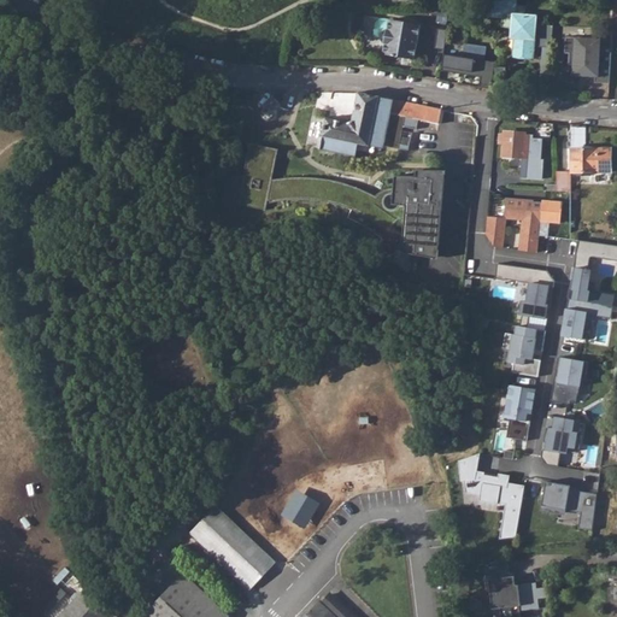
[(544,47),(550,47),(552,48),(556,25),(538,23),(538,22),(533,21),(533,16),(529,15),(530,5),(518,4),(519,1),(506,1),(506,5),(493,3),(492,13),(505,16),(504,25),(515,27),(513,35),(517,36),(515,53),(534,56),(535,46),(544,47)]
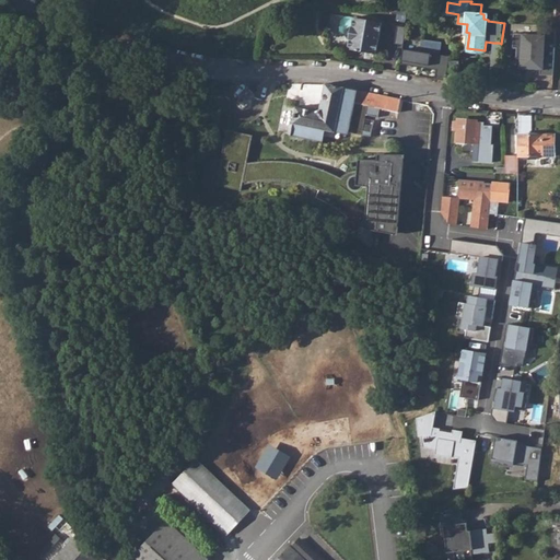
[(376,54),(382,23),(353,18),(352,26),(347,30),(347,35),(350,39),(348,49),(376,54)]
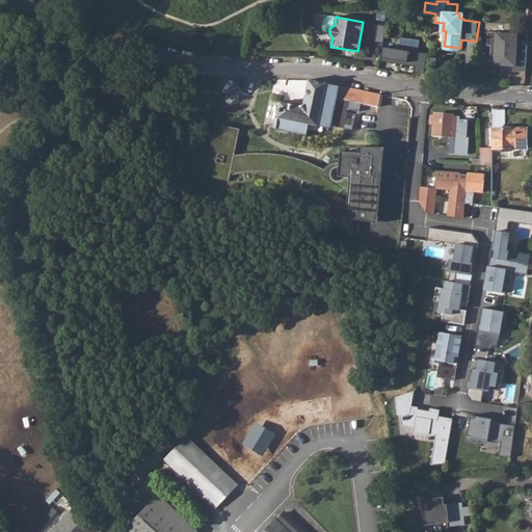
[(526,73),(528,30),(517,29),(517,34),(488,32),(487,47),(490,47),(490,56),(495,56),(494,65),(513,67),(512,72),(526,73)]
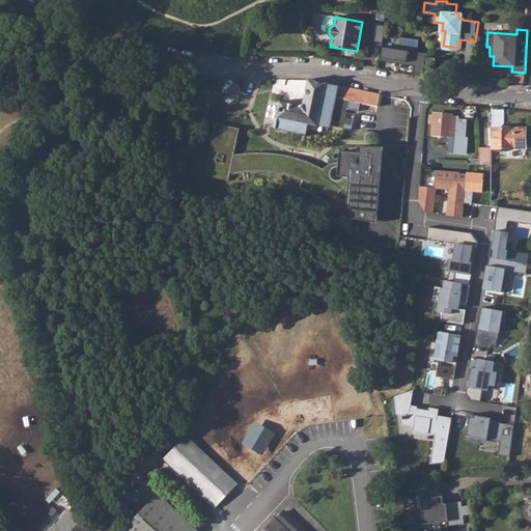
[(472,67),(475,42),(473,40),(468,40),(465,66),(472,67)]
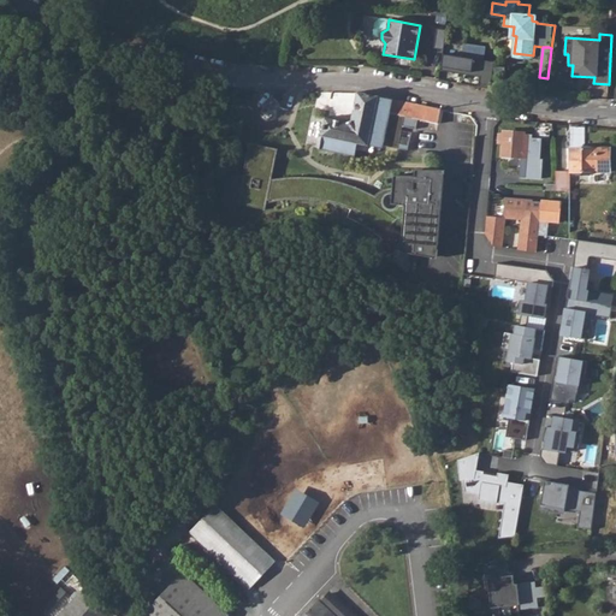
[(490,70),(491,61),(471,58),(467,80),(480,82),(483,69),(490,70)]
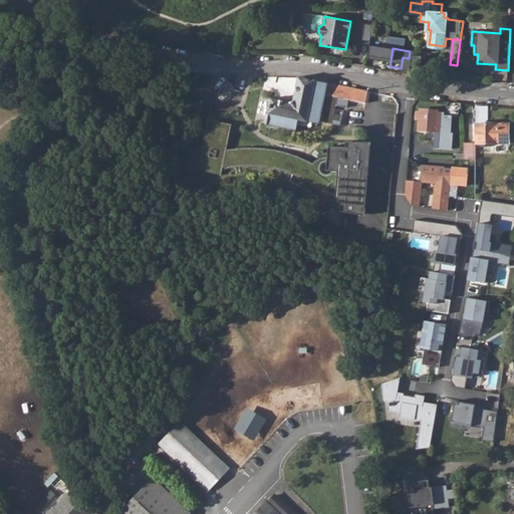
[(401,69),(407,70),(409,58),(403,57),(401,68),(401,69)]
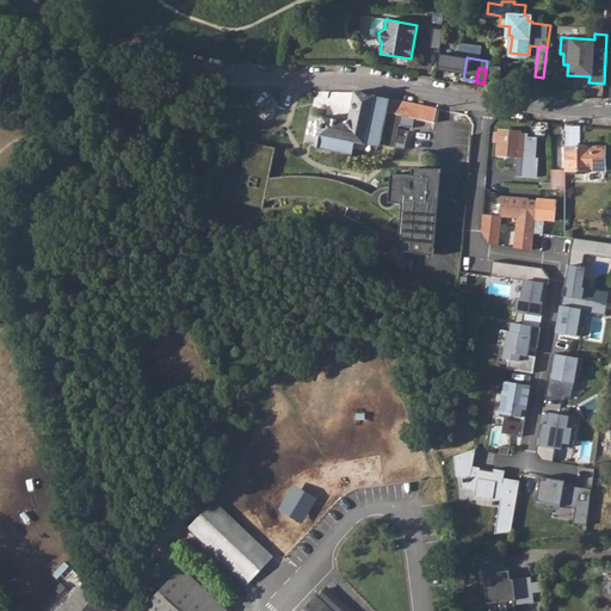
[(434,123),(437,109),(356,92),(351,118),(349,117),(345,119),(345,122),(323,117),(318,149),(352,155),(355,143),(365,144),(366,141),(395,147),(400,124),(408,127),(407,130),(414,131),(414,128),(413,128),(414,118),(434,123)]
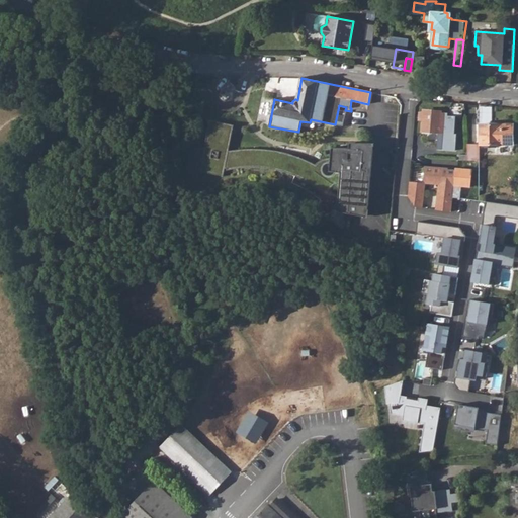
[(450,115),(447,115),(448,113),(424,111),(422,131),(438,133),(437,148),(455,150),(456,134),(454,134),(455,116),(462,116),(463,103),(451,102),(450,115)]
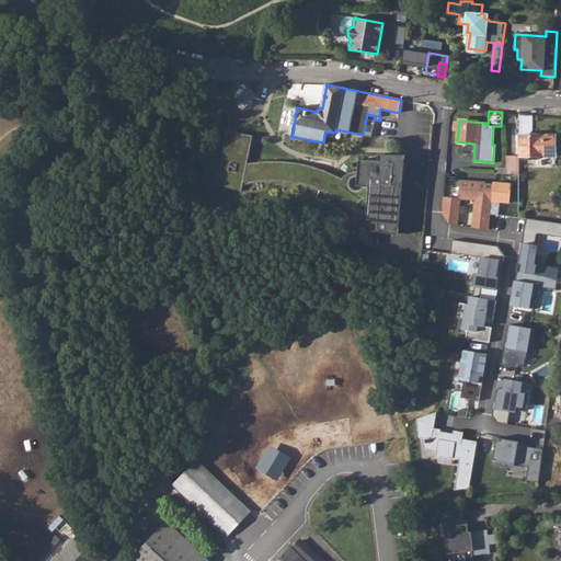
[(519,157),(557,157),(557,135),(533,135),(533,115),(519,114),(519,128),(516,128),(516,134),(512,134),(512,155),(519,155),(519,157)]
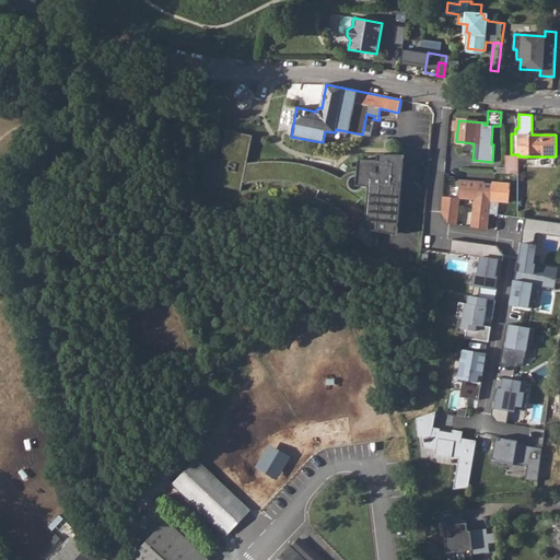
[(252,135),(225,130),(216,186),(242,191),(243,185),(246,163),(252,135)]
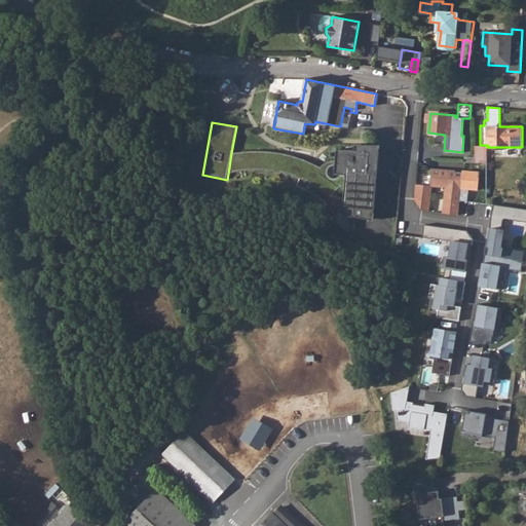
[(370,145),(351,143),(351,148),(333,147),(332,160),(331,173),(343,174),(342,182),(340,214),(370,219),(377,145),(370,145)]
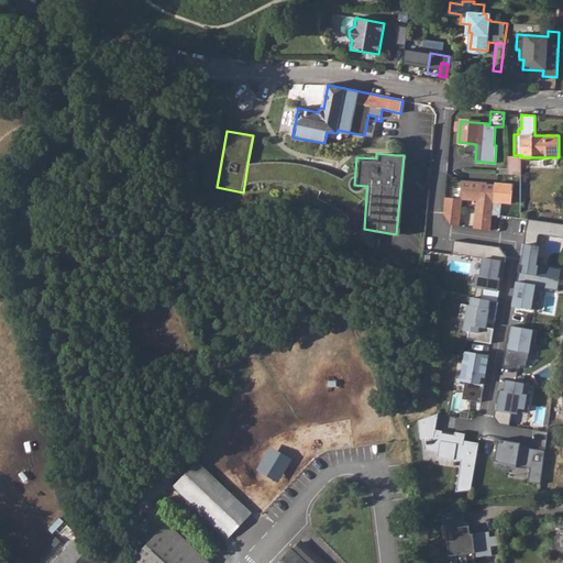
[(508,175),(519,174),(518,156),(508,156),(508,169),(508,175)]
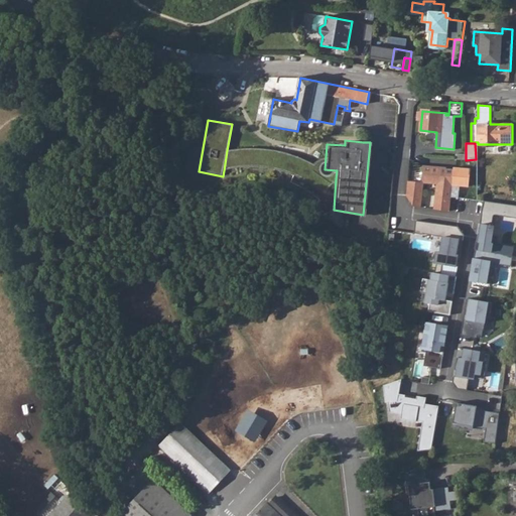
[(240,148),(227,150),(224,170),(231,168),(239,167),(250,166),(262,166),(275,167),(288,171),(302,177),(313,184),(325,192),(336,178),(337,170),(325,169),(326,157),(317,158),(313,164),(305,161),(297,157),(286,154),(275,151),(264,149),(252,148),(240,148)]
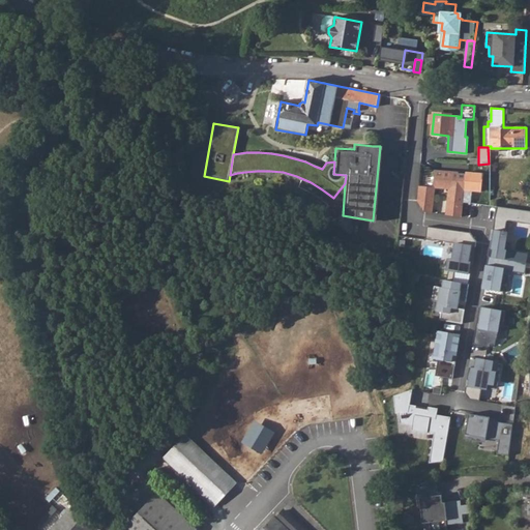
[(462,216),(463,202),(464,189),(466,174),(459,173),(459,172),(435,169),(433,186),(419,185),(418,202),(424,211),(433,212),(435,187),(452,188),(452,194),(448,194),(446,215),(462,216)]
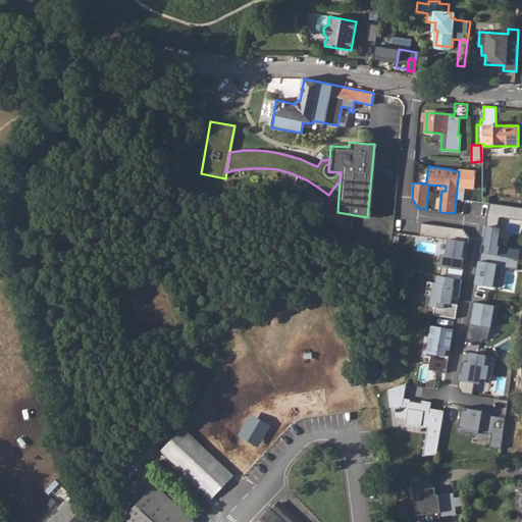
[(473,189),(475,171),(459,169),(459,171),(457,187),(464,188),(473,189)]
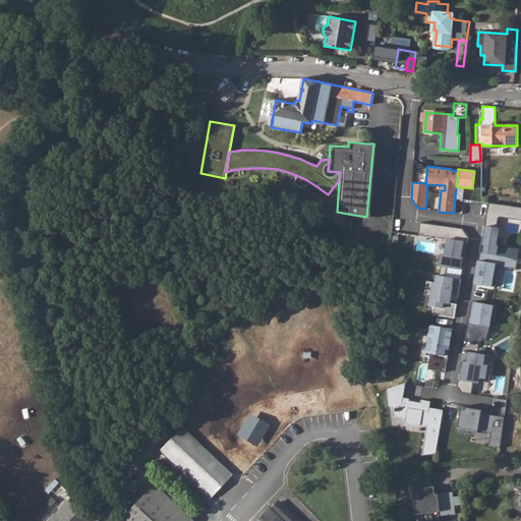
[(520,219),(520,207),(486,203),(484,224),(496,226),(498,216),(520,219)]
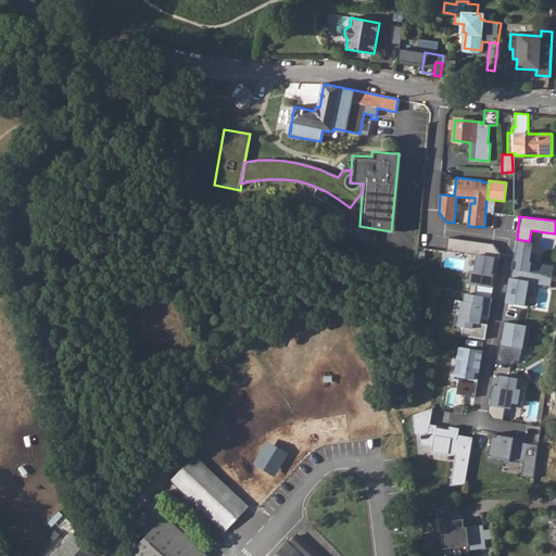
[(491,243),(447,237),(446,249),(475,253),(494,256),(498,257),(498,251),(491,243)]
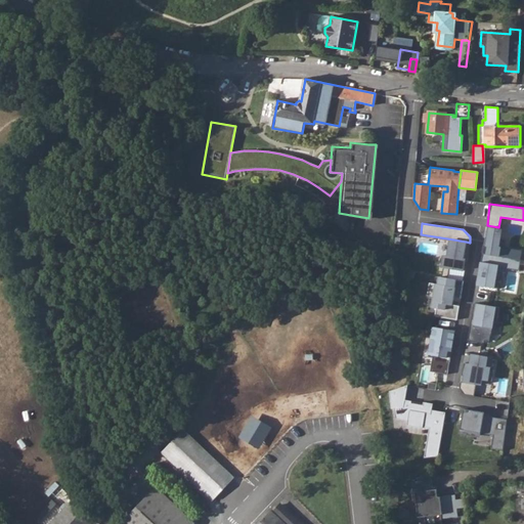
[(497,247),(500,228),(498,227),(487,225),(483,253),(498,256),(499,247),(497,247)]
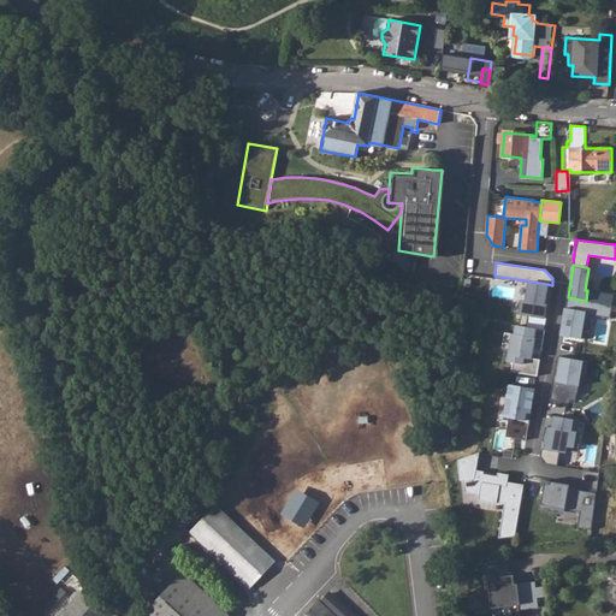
[(521,314),(544,318),(546,304),(544,303),(548,284),(526,280),(523,300),(519,298),(516,313),(521,314)]
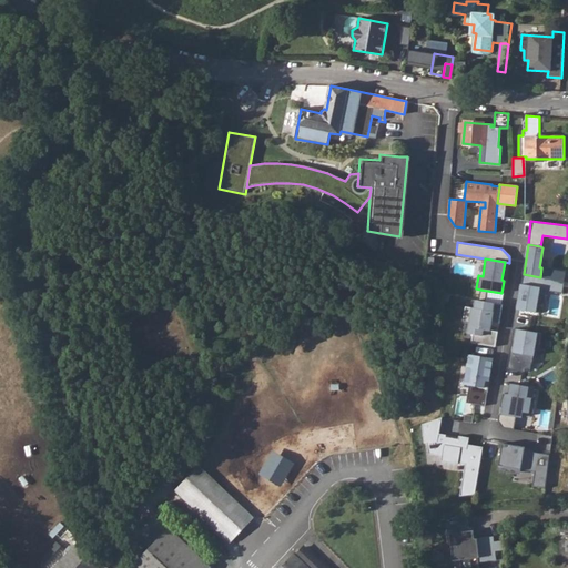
[(521,284),(519,284),(516,308),(534,313),(536,300),(539,300),(541,288),(563,293),(564,282),(540,277),(524,274),(521,284)]
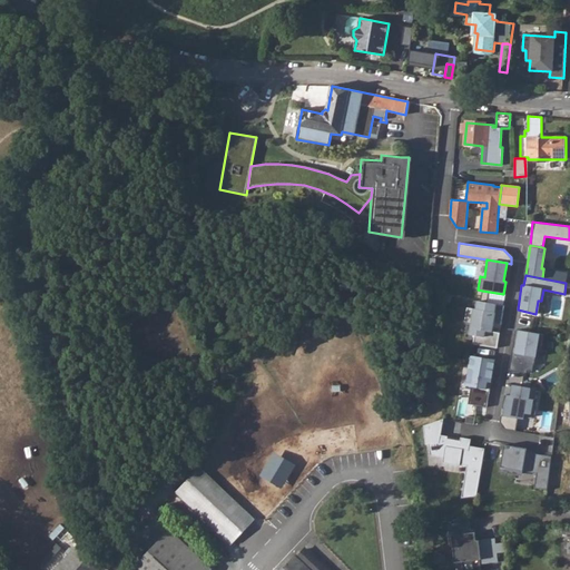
[(503,294),(482,291),(480,301),(503,305),(504,294),(503,294)]
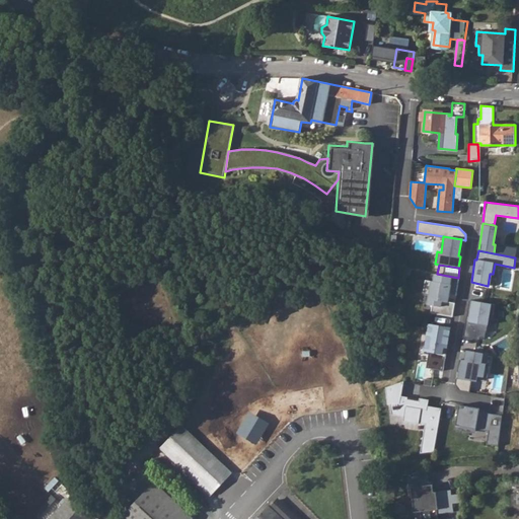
[(437,274),(433,273),(432,281),(429,280),(425,304),(431,305),(440,306),(441,300),(448,302),(449,295),(455,295),(458,278),(437,274)]
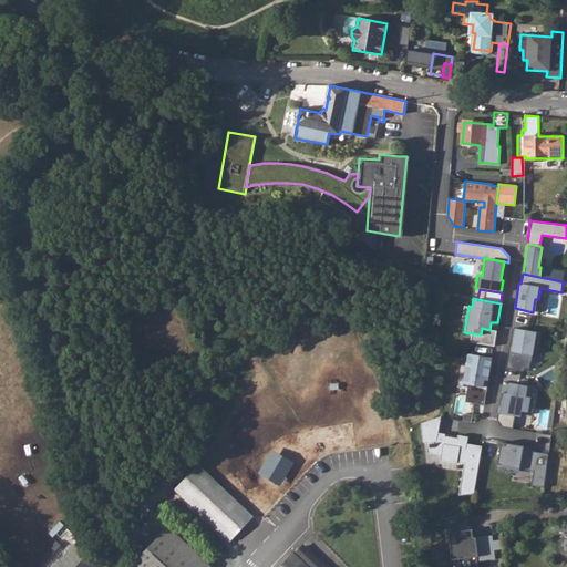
[(494,346),(496,331),(490,330),(482,328),(481,334),(471,333),(470,342),(477,343),(491,346),(494,346)]
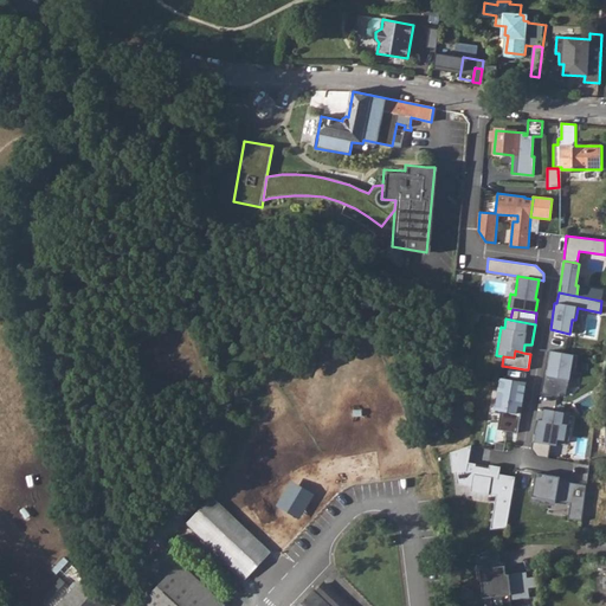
[(541,393),(560,398),(560,393),(563,393),(565,385),(567,385),(572,354),(549,350),(546,376),(543,376),(541,393)]
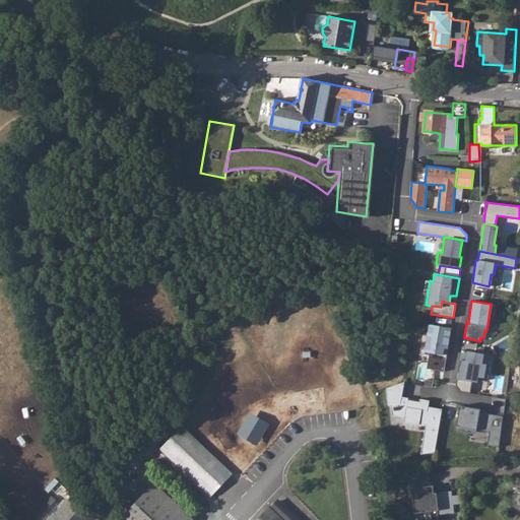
[(453,327),(454,320),(450,319),(450,317),(438,315),(438,316),(432,316),(431,324),(451,327),(453,327)]
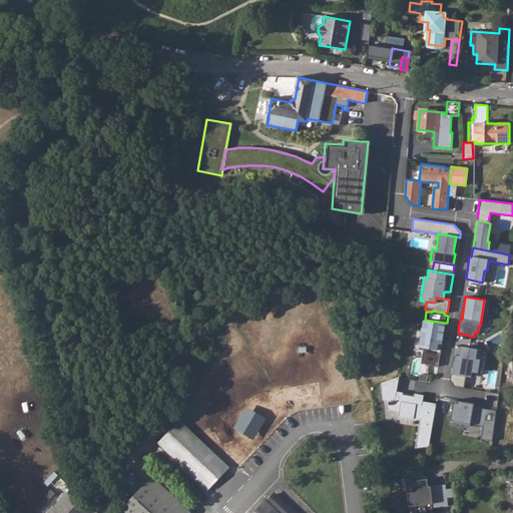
[(425,320),(422,319),(417,346),(419,347),(418,349),(423,350),(421,363),(438,367),(445,323),(425,320)]
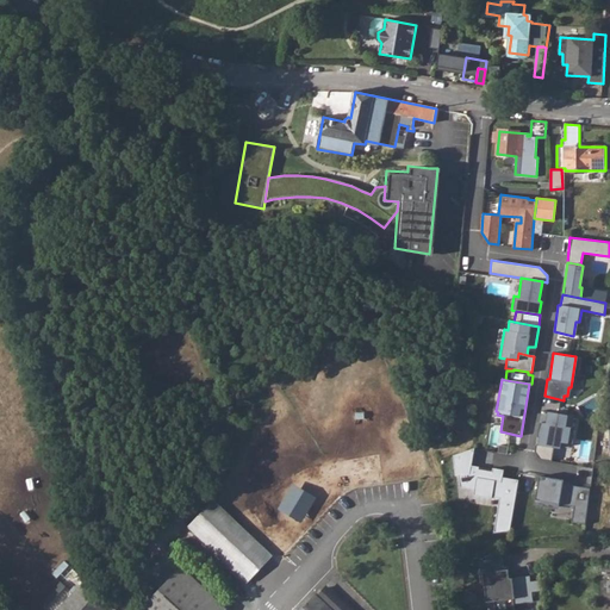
[(539,459),(552,461),(554,447),(560,448),(561,443),(572,443),(574,428),(572,428),(574,416),(545,411),(539,444),(535,443),(534,452),(539,459)]
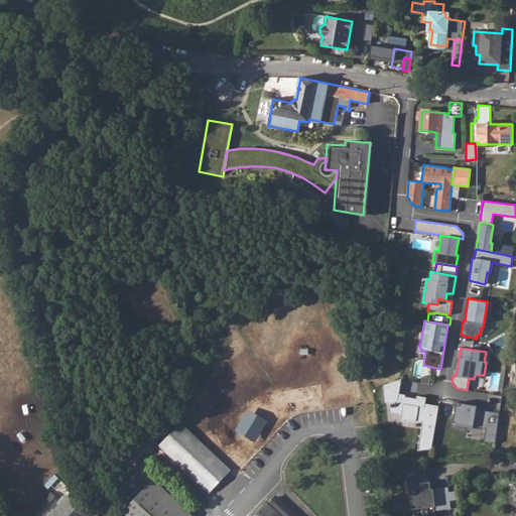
[(418,449),(431,452),(439,405),(425,403),(426,397),(418,395),(417,399),(405,396),(405,395),(399,393),(401,379),(384,385),(386,402),(389,401),(390,412),(402,414),(401,418),(416,420),(416,419),(423,420),(418,449)]
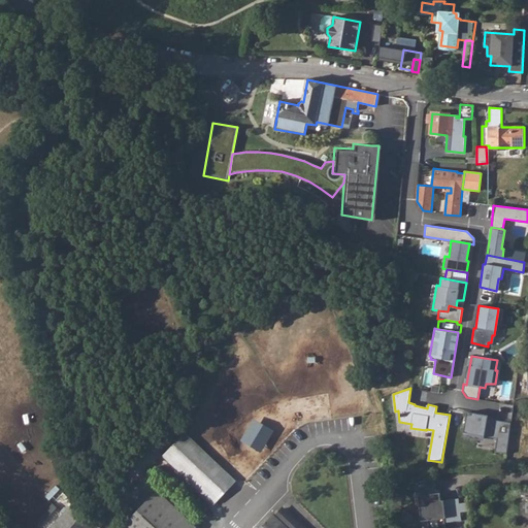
[(487,415),(465,411),(462,433),(496,438),(494,451),(506,453),(510,422),(487,419),(487,415)]
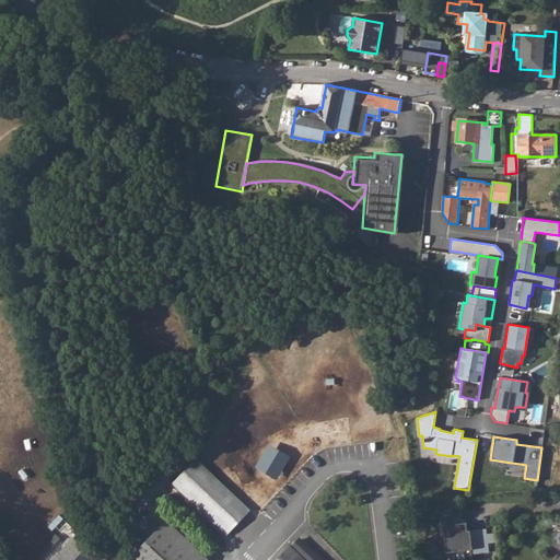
[(256,515),(199,459),(175,487),(230,539),(256,515)]
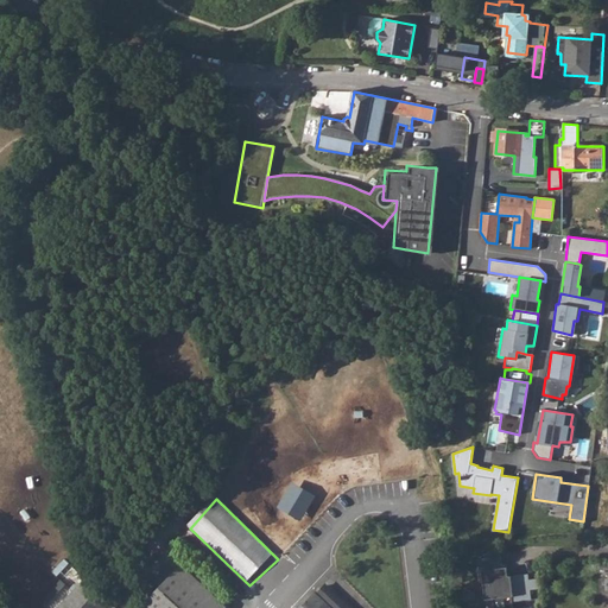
[(506,568),(505,556),(480,558),(482,582),(486,582),(488,600),(495,599),(496,607),(514,607),(515,607),(514,596),(515,596),(513,576),(511,576),(510,567),(506,568)]
